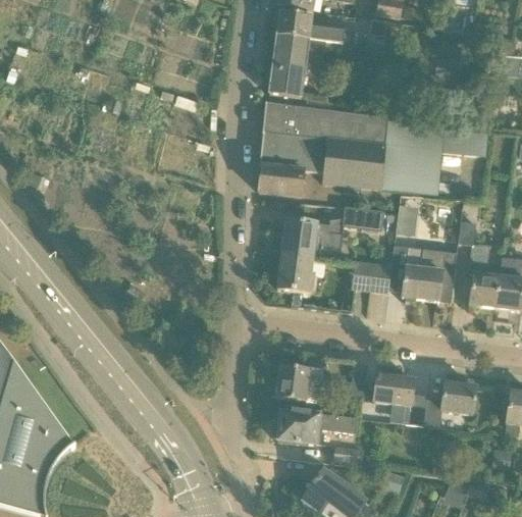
[(281,0),(280,5),(312,10),(315,0),(343,0),(354,2),(354,0),(281,0)]
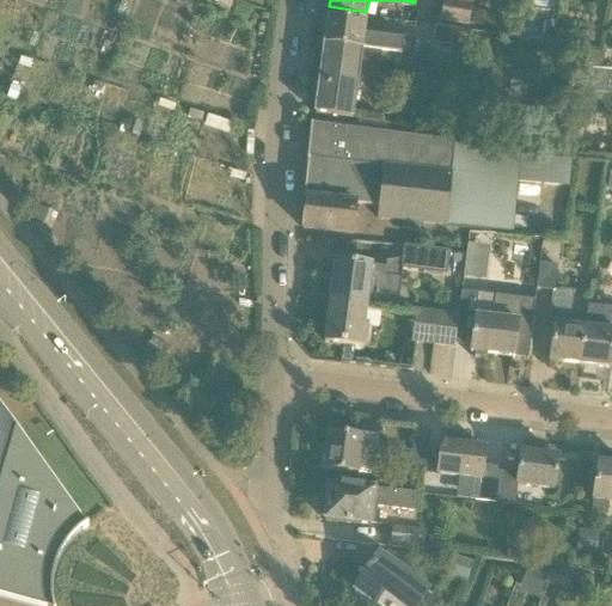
[(469,22),(472,0),(442,0),(441,17),(469,22)]
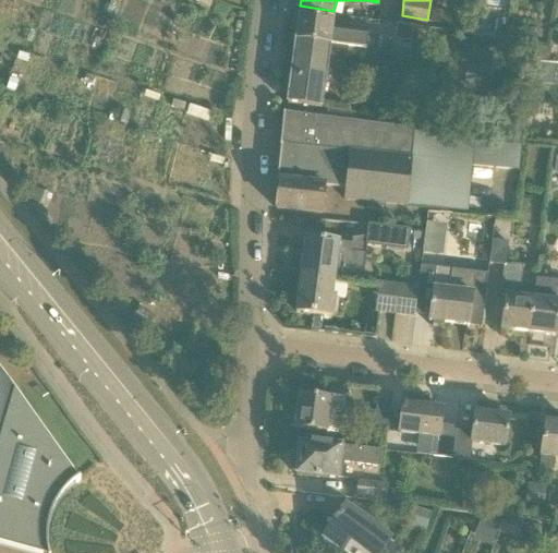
[(431,19),(450,21),(452,9),(432,5),(431,19)]
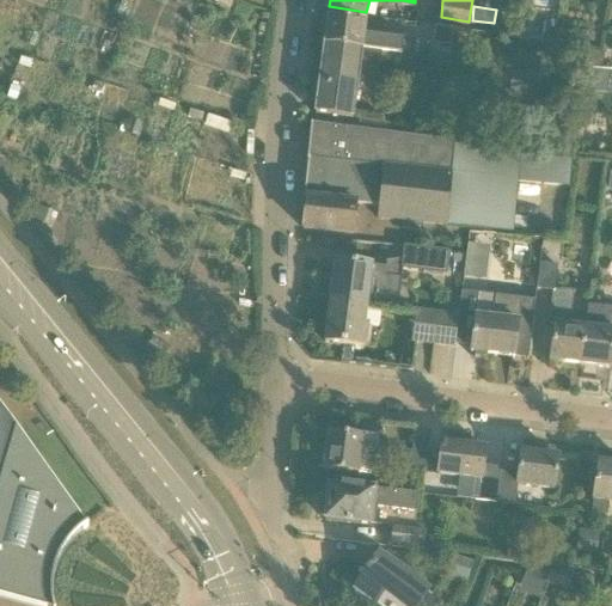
[(328,12),(324,38),(325,38),(325,40),(361,43),(362,43),(375,47),(379,47),(378,48),(414,51),(416,34),(404,32),(365,26),(366,17),(328,12)]
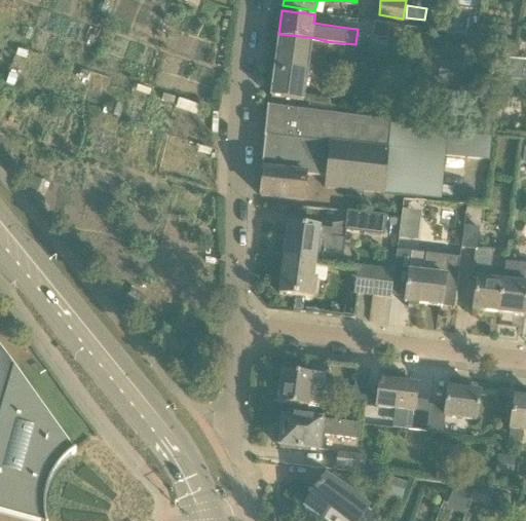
[(466,56),(490,58),(491,34),(468,32),(466,56)]
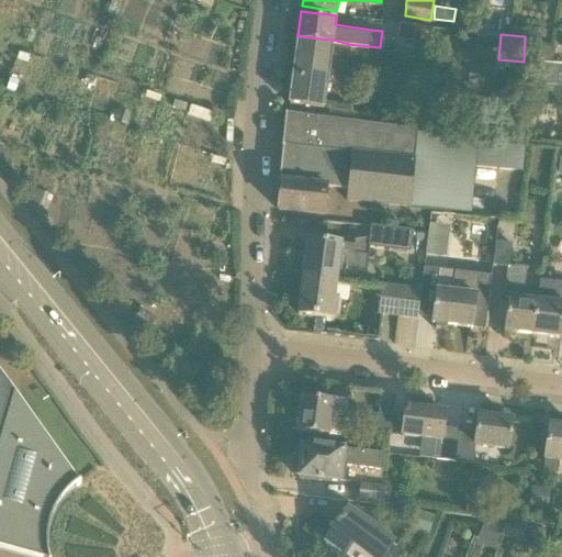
[(329,60),(332,40),(299,36),(299,35),(298,35),(290,100),(324,106),(329,60)]
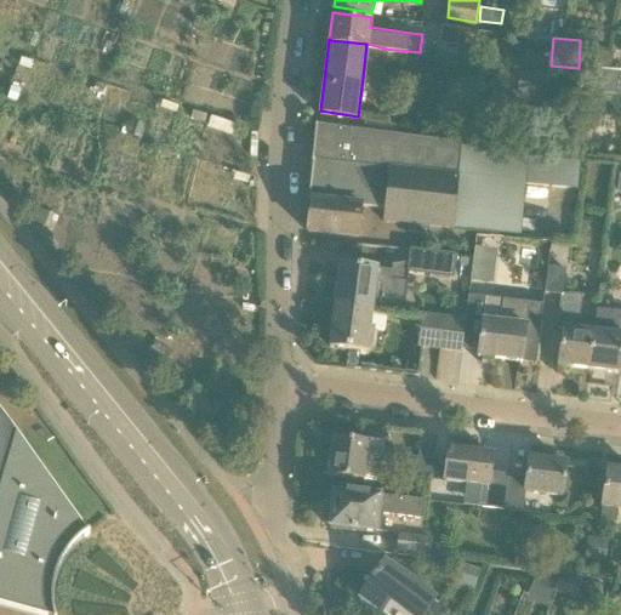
[(520,67),(517,90),(560,96),(564,72),(520,67)]
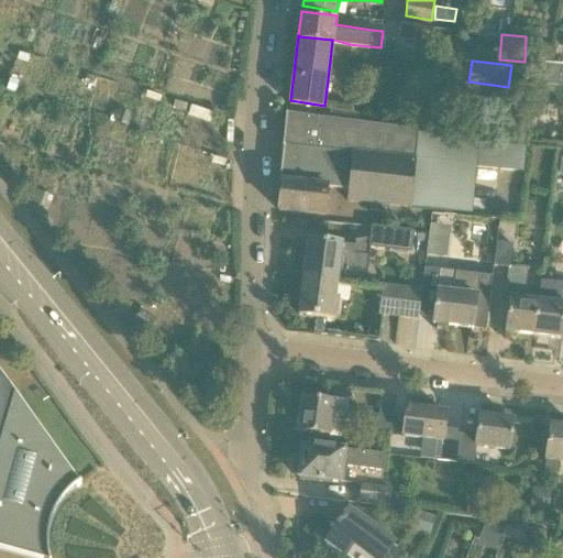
[(286,109),(286,115),(283,143),(415,161),(418,127),(286,109)]
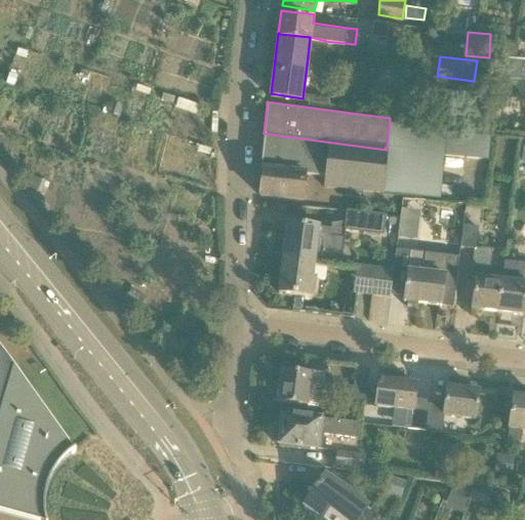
[(440,196),(444,153),(488,157),(490,133),(446,129),(447,123),(390,118),(387,150),(382,191),(403,192),(440,196)]
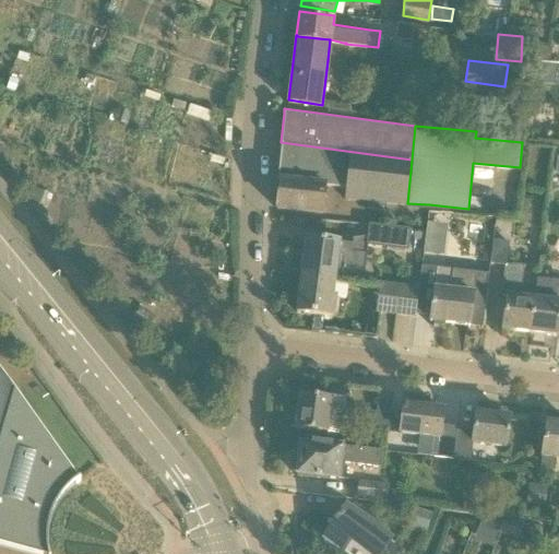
[(407,203),(412,160),(281,142),(277,177),(281,178),(324,184),(346,186),(345,196),(367,199),(367,207),(385,208),(385,201),(407,203)]
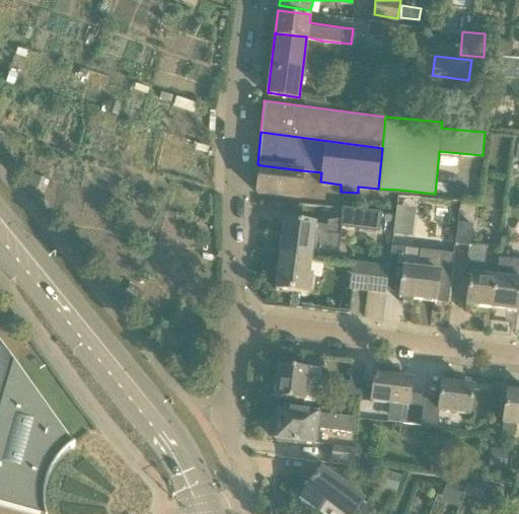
[(298,195),(301,170),(261,165),(257,191),(298,195)]
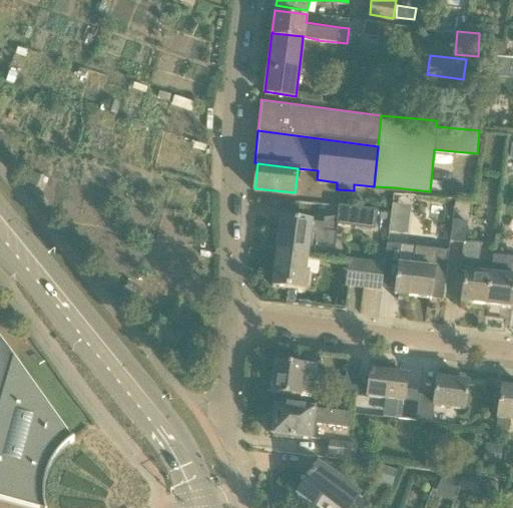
[(390,228),(409,229),(412,200),(393,199),(390,228)]
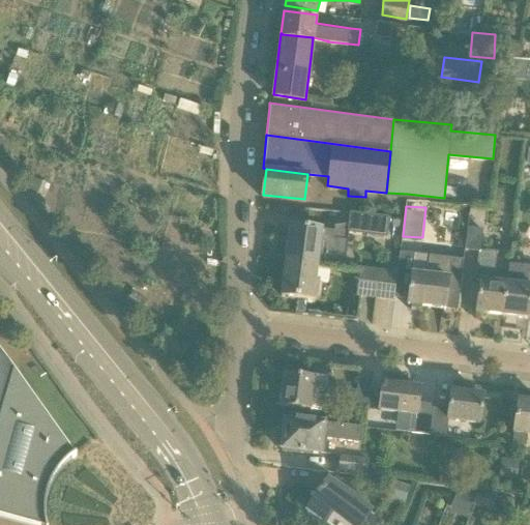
[(334,222),(333,236),(348,238),(349,230),(387,234),(389,214),(350,209),(349,221),(334,222)]
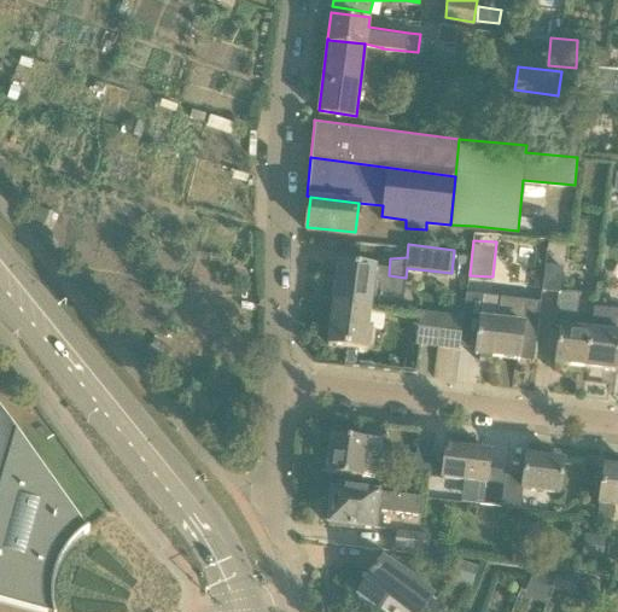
[(334,298),(369,303),(375,263),(339,258),(334,298)]
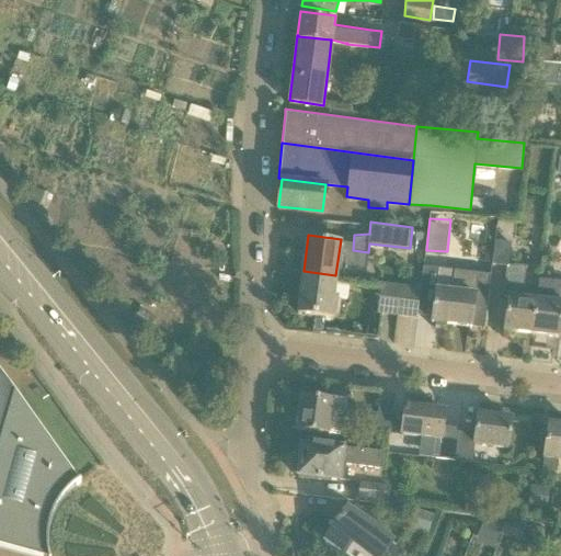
[(495,238),(493,261),(506,263),(510,240),(495,238)]
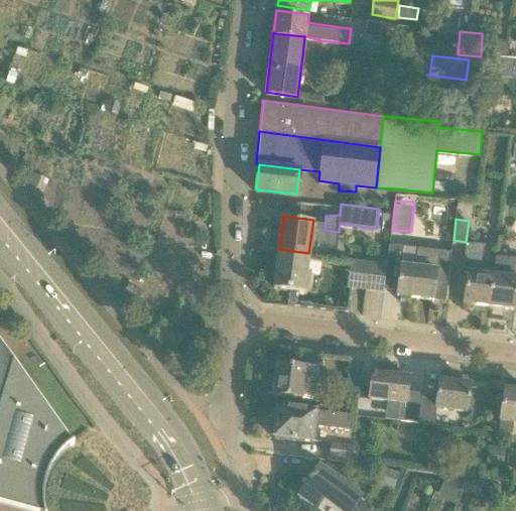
[(481,270),(483,252),(484,243),(467,241),(463,268),(469,269),(465,300),(490,304),(493,272),(492,272),(481,270)]
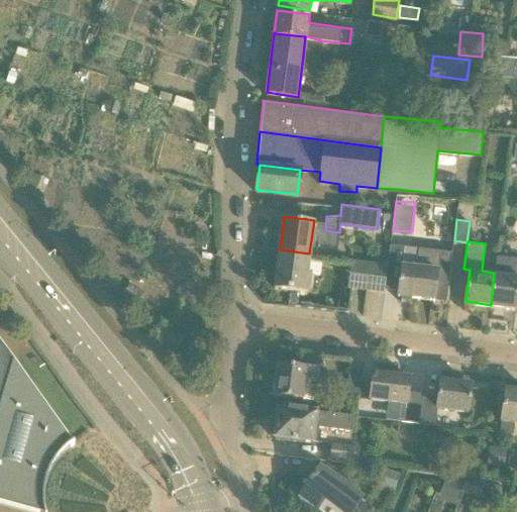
[(402,264),(398,293),(446,300),(453,249),(405,243),(402,264)]
